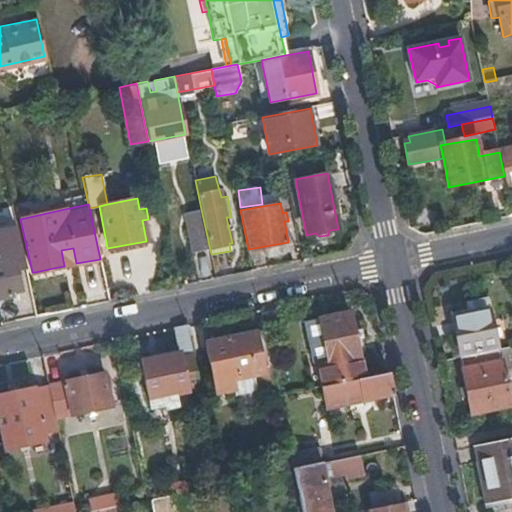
[(209,255),(211,254),(201,209),(186,212),(194,251),(208,247),(209,255)]
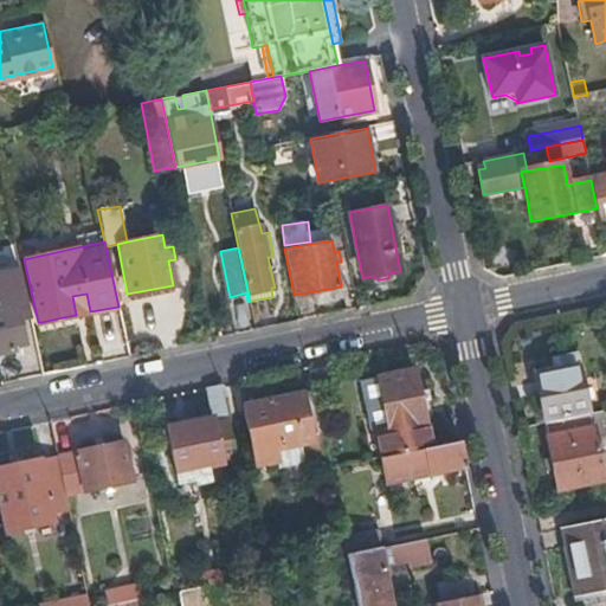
[(0,352),(14,349),(13,346),(26,342),(21,320),(30,317),(19,270),(0,274),(0,352)]
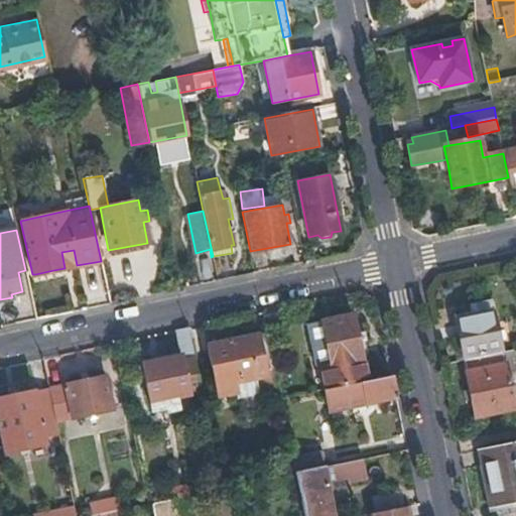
[(61,252),(65,268),(77,265),(74,250),(61,252)]
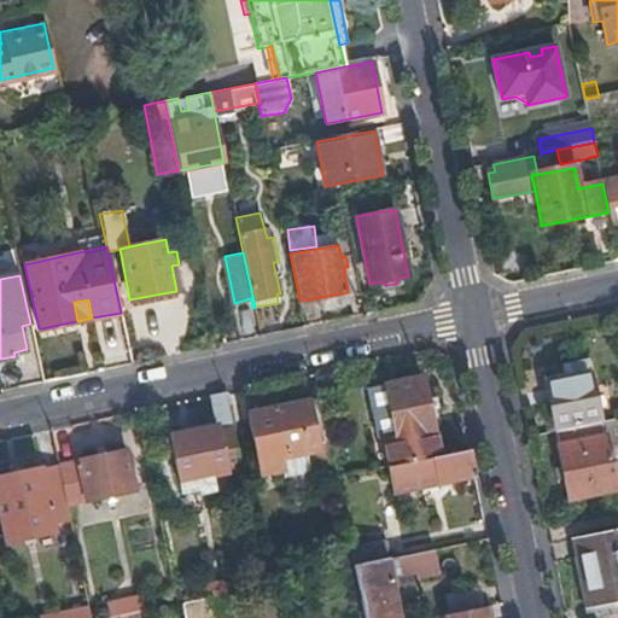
[(44,382),(53,380),(42,328),(39,328),(31,331),(44,382)]
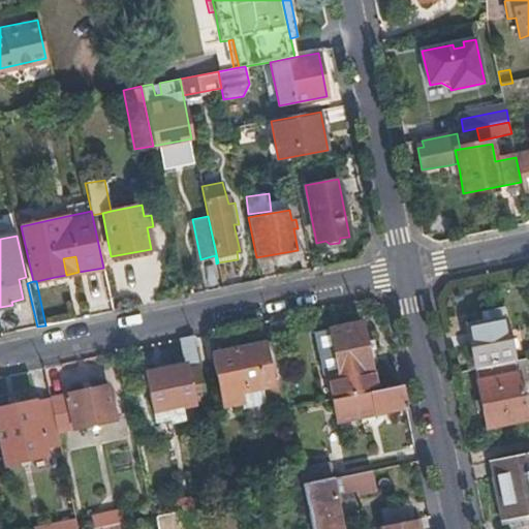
[(273,321),(276,336),(291,333),(288,317),(273,321)]
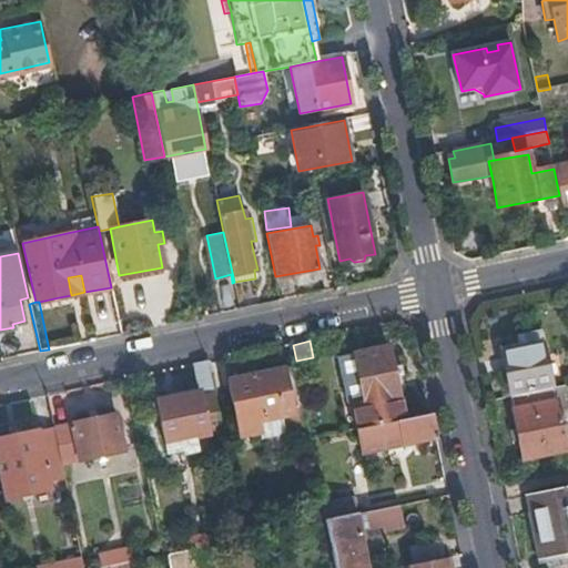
[(356,428),(408,417),(404,396),(398,397),(387,345),(354,352),(363,404),(352,406),(356,428)]
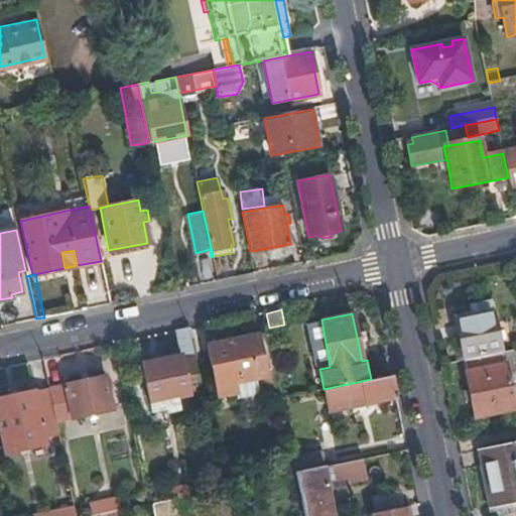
[(463,359),(499,351),(491,313),(455,321),(463,359)]
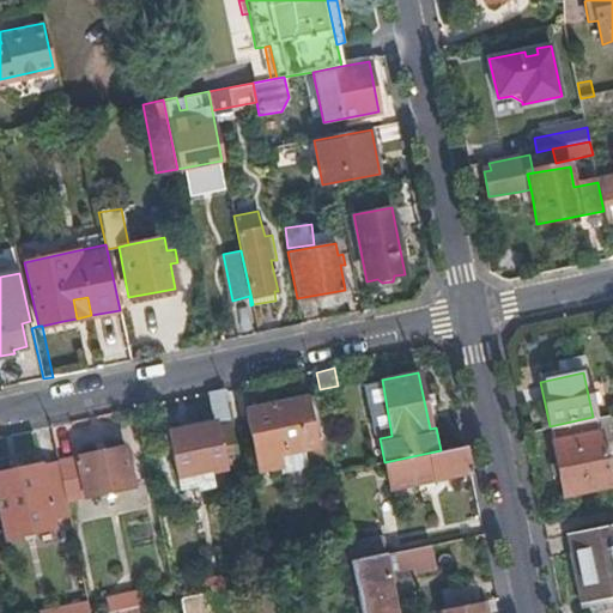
[(392,436),(382,380),(370,382),(380,438),(392,436)]
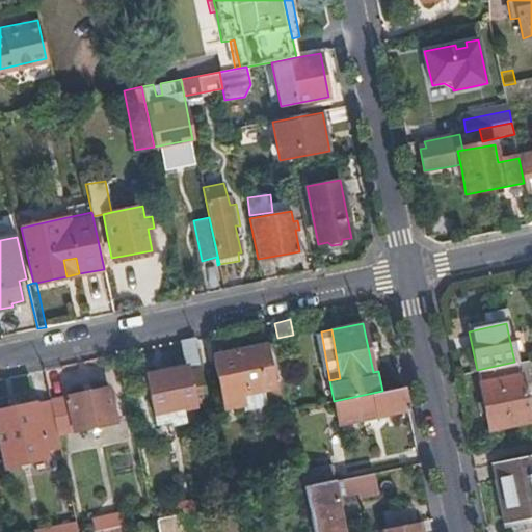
[(193,338),(182,340),(187,367),(145,374),(156,423),(175,419),(173,411),(196,407),(195,405),(207,402),(193,338)]
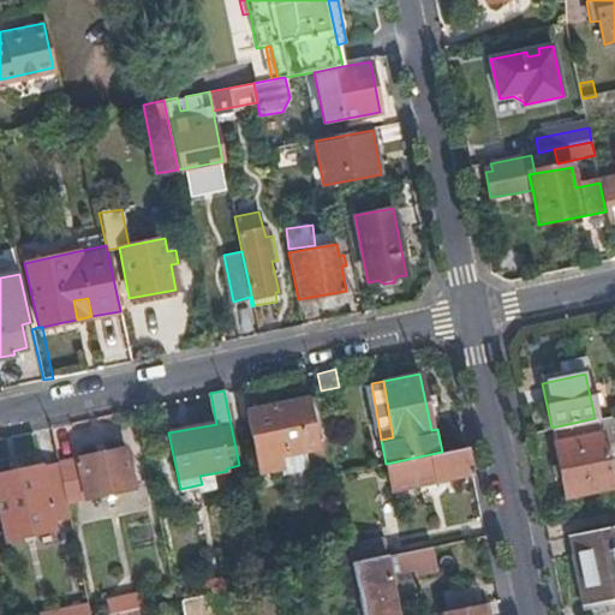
[(322,415),(318,395),(311,396),(315,416),(322,415)]
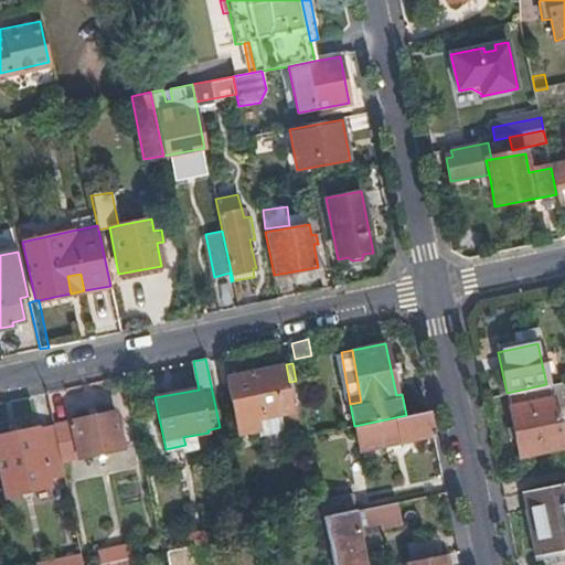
[(289,382),(286,364),(224,377),(235,433),(256,429),(255,418),(278,414),(281,427),(305,423),(296,381),(289,382)]
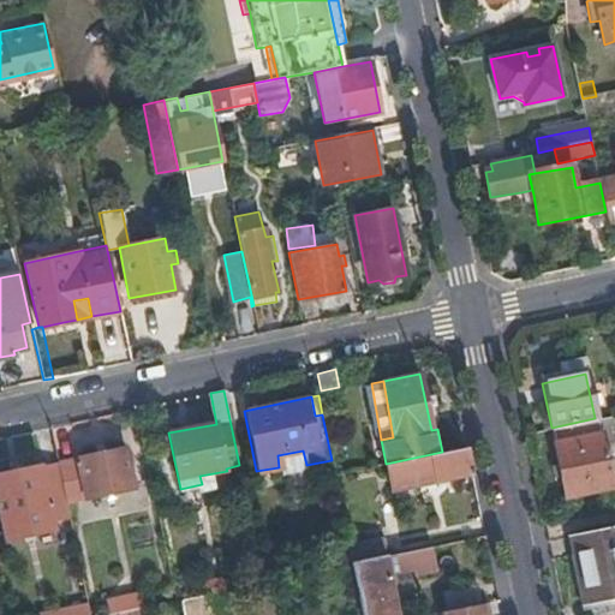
[(592,422),(553,430),(566,501),(611,490),(611,489),(605,459),(601,437),(597,437),(592,422)]
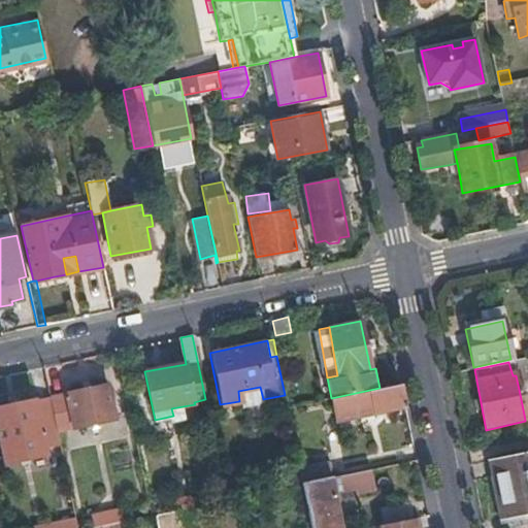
[(405,407),(400,384),(380,388),(331,398),(335,422),(354,419),(353,411),(365,409),(366,416),(405,407)]
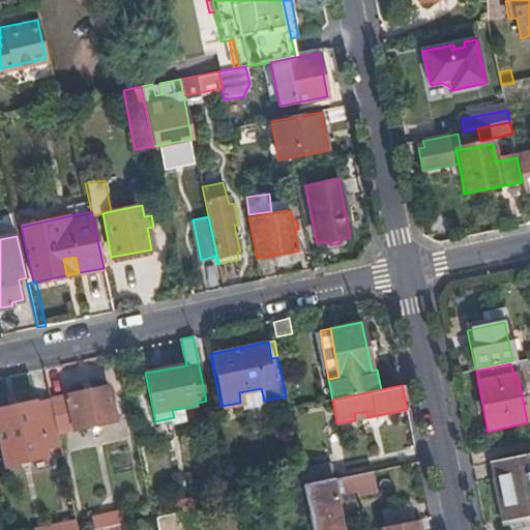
[(108,387),(51,399),(57,433),(114,420),(108,387)]
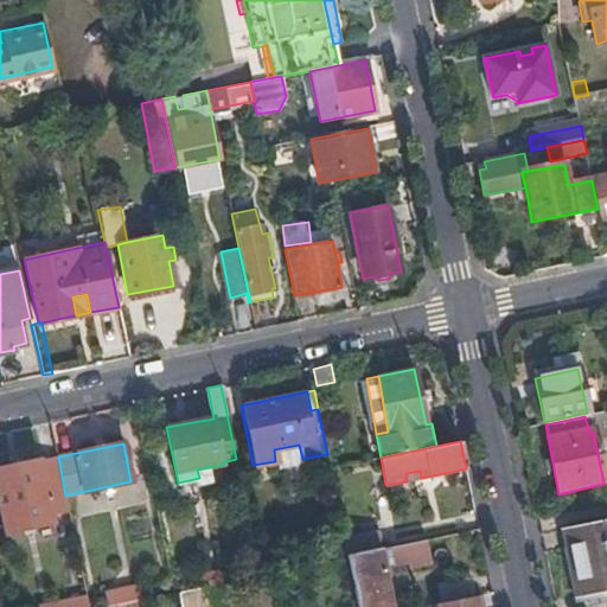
[(65,496),(58,457),(39,460),(37,453),(34,452),(20,454),(18,459),(20,465),(0,468),(0,509),(46,500),(49,515),(69,511),(65,496)]
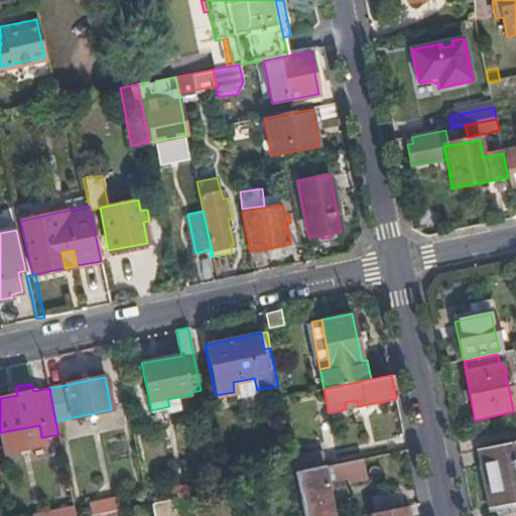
[(346,409),(358,406),(357,400),(345,402),(346,409)]
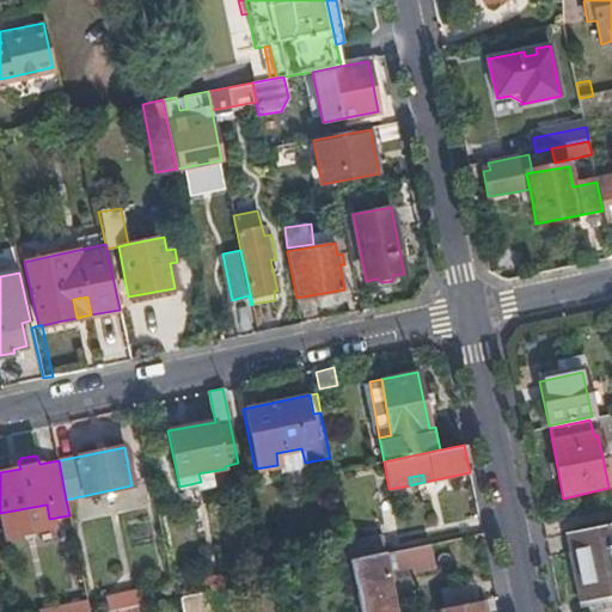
[(582,604),(611,598),(611,525),(568,534),(582,604)]
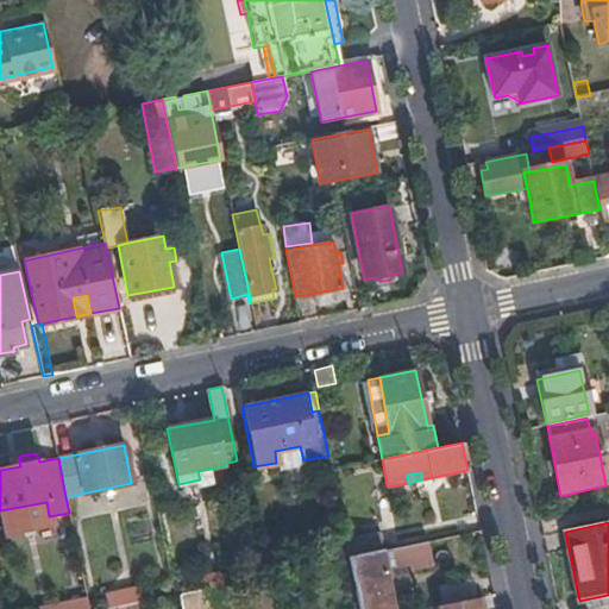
[(350,558),(383,551),(378,532),(345,537),(346,540),(346,541),(350,558)]
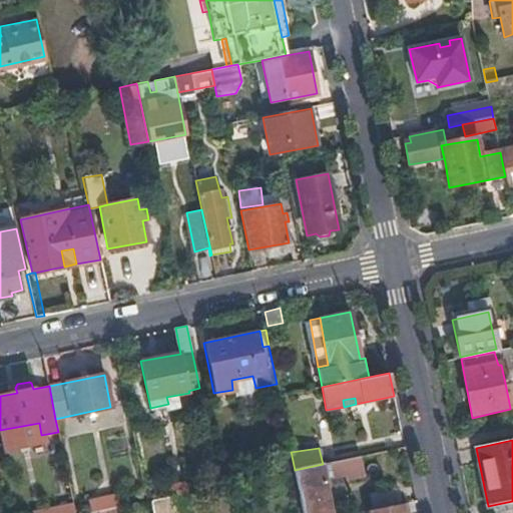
[(303,512),(332,512),(326,479),(344,475),(345,480),(364,476),(360,456),(323,464),(295,470),(303,512)]
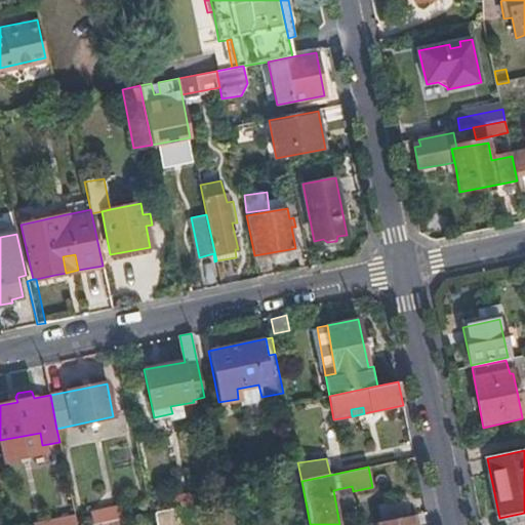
[(172,496),(174,508),(179,507),(190,505),(188,493),(172,496)]
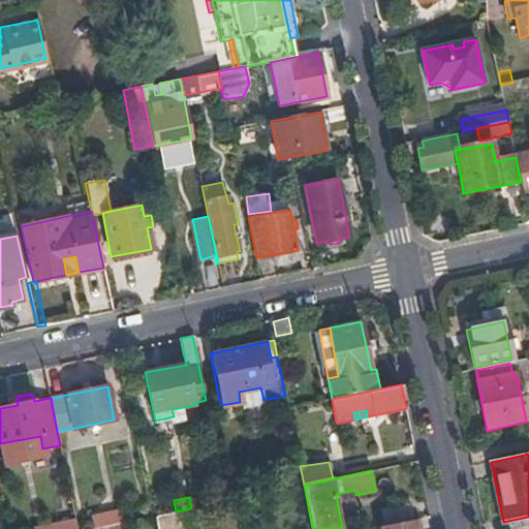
[(409,515),(406,503),(378,508),(381,521),(409,515)]
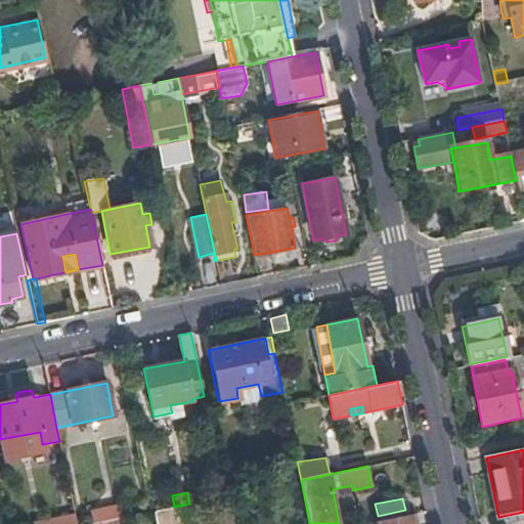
[(93,523),(106,521),(120,519),(117,506),(88,512),(90,523),(93,523)]
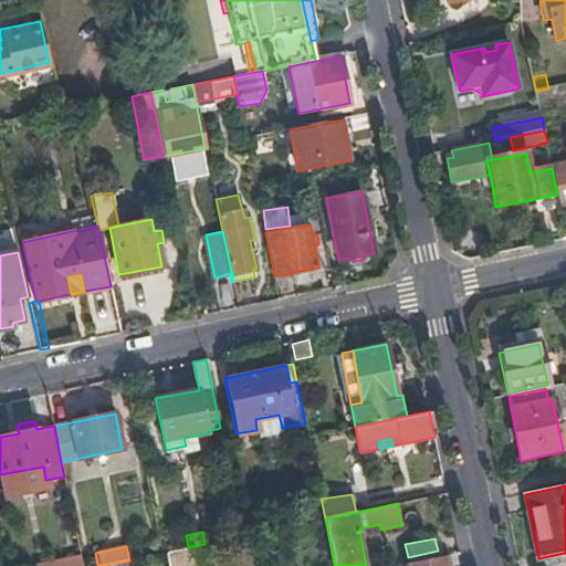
[(188,547),(166,552),(169,565),(197,565),(194,546),(188,547)]
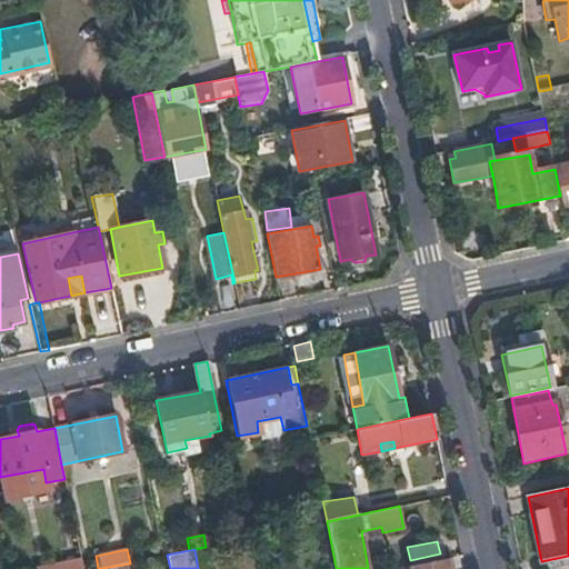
[(446,568),(445,558),(410,566),(410,568),(446,568)]
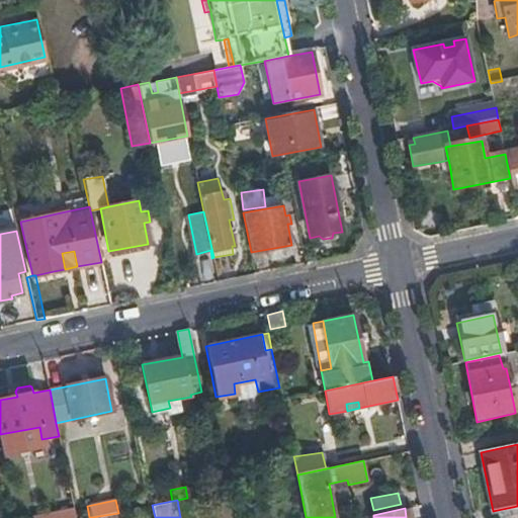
[(74,517),(73,509),(55,513),(55,517),(74,517)]
